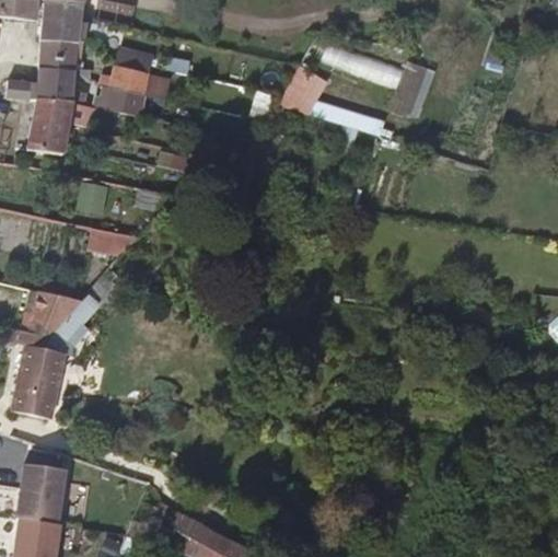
[(0,0),(0,13),(19,15),(34,18),(36,0),(0,0)]
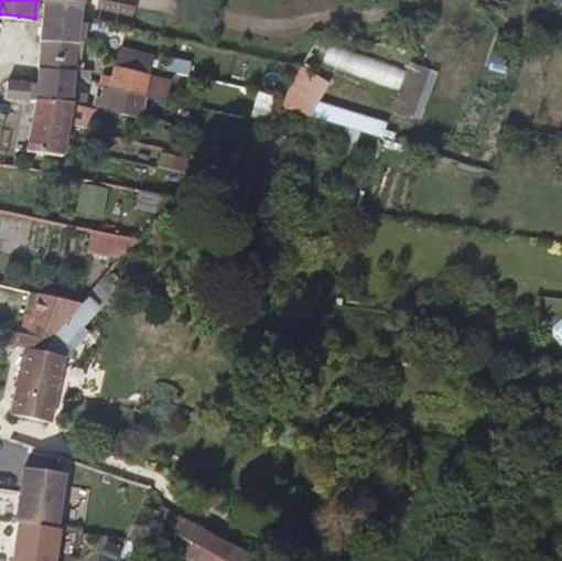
[(82,14),(84,1),(71,0),(45,0),(42,38),(84,42),(86,22),(82,22),(82,14)]
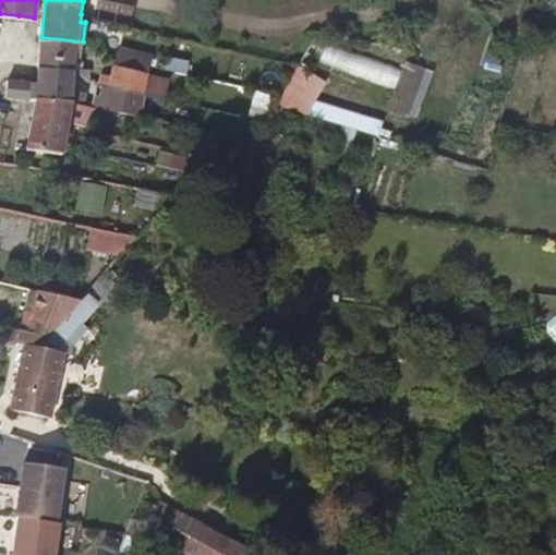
[(0,34),(19,36),(19,15),(0,13),(0,34)]
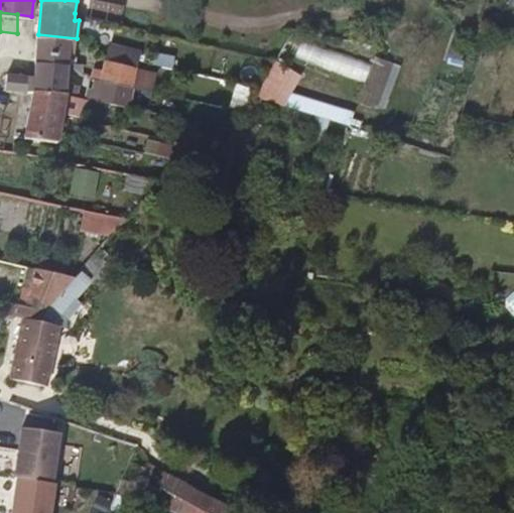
[(75,54),(77,38),(38,34),(36,61),(70,66),(77,67),(78,55),(75,54)]
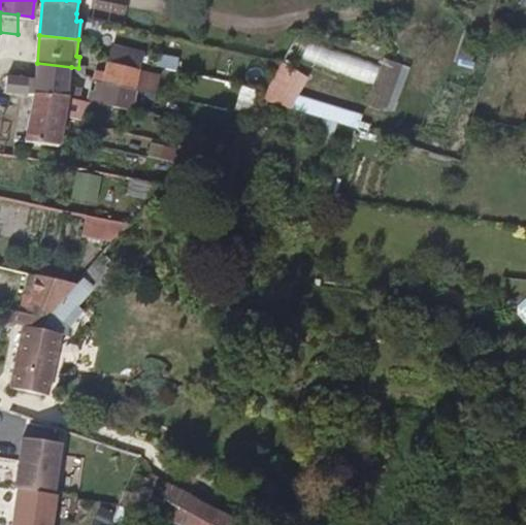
[(451,37),(445,59),(470,66),(477,44),(451,37)]
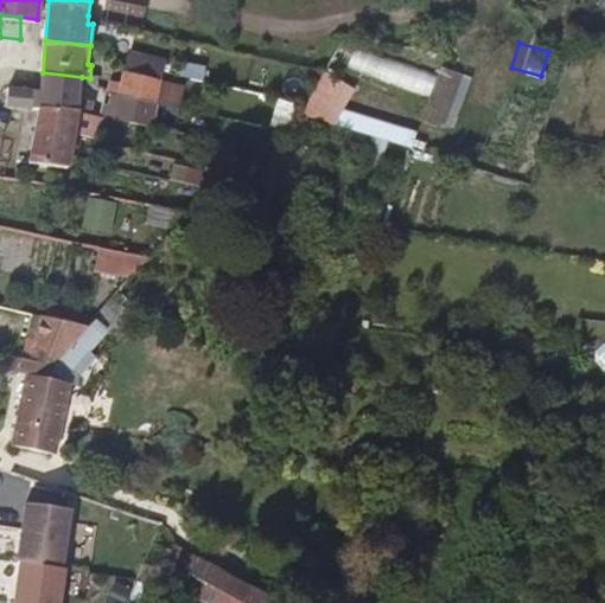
[(160,76),(163,68),(163,63),(144,58),(141,70),(160,76)]
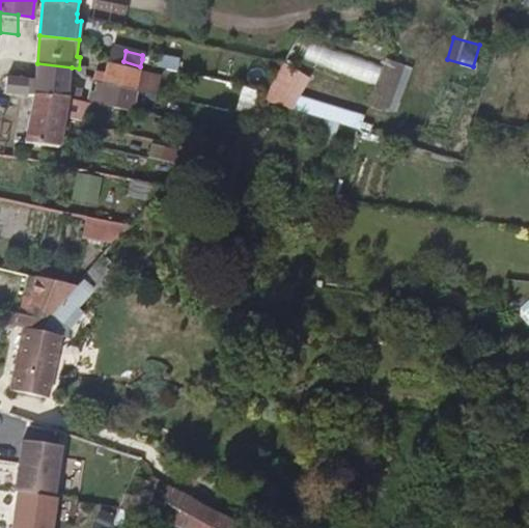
[(159,53),(157,65),(178,70),(181,57),(159,53)]
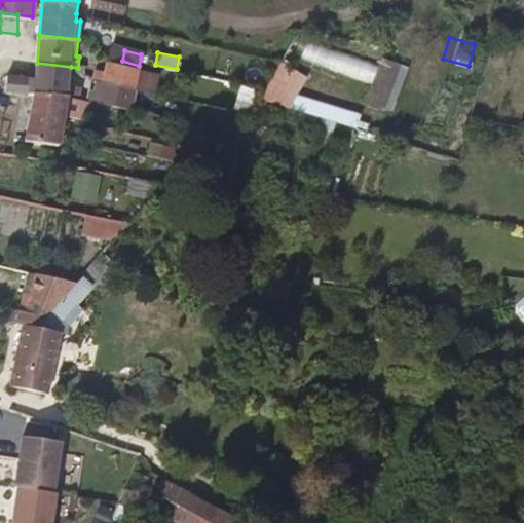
[(105,77),(135,85),(139,66),(122,61),(110,57),(106,69),(98,68),(97,75),(105,77)]
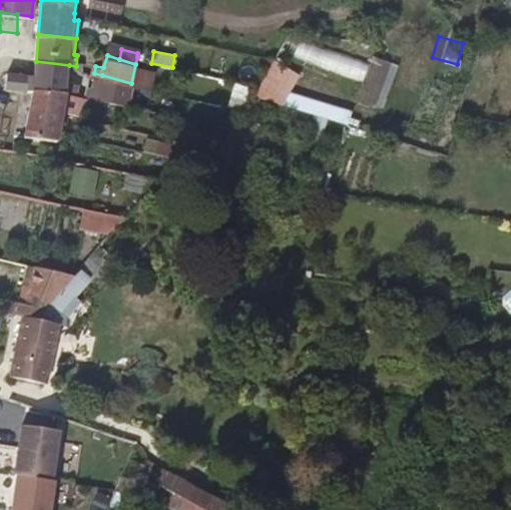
[(384,108),(398,63),(372,55),(357,99),(384,108)]
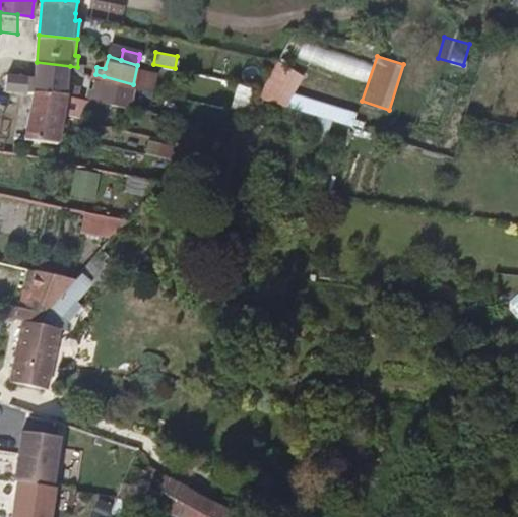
[(358,112),(297,94),(304,70),(272,61),(258,113),(317,130),(320,117),(353,126),(358,112)]
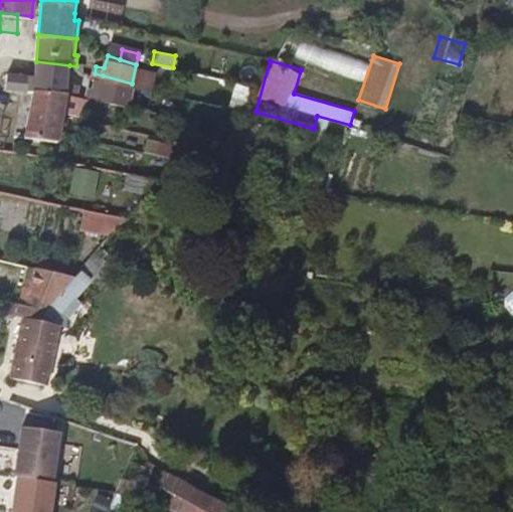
[(7,89),(33,91),(65,95),(69,65),(36,61),(34,74),(8,73),(7,89)]
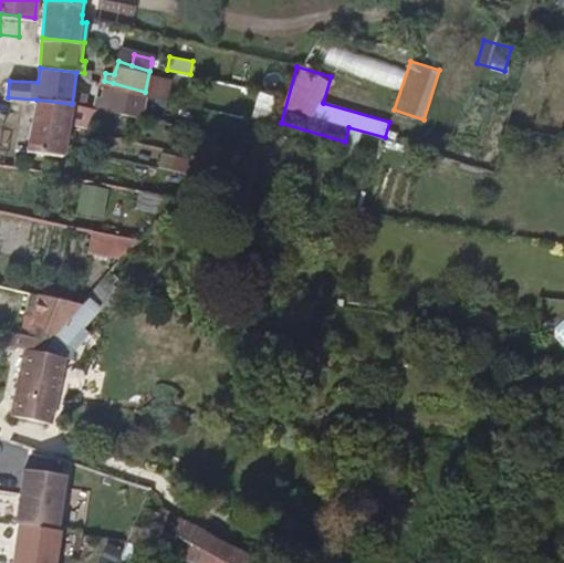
[(142,114),(145,92),(113,83),(108,108),(142,114)]
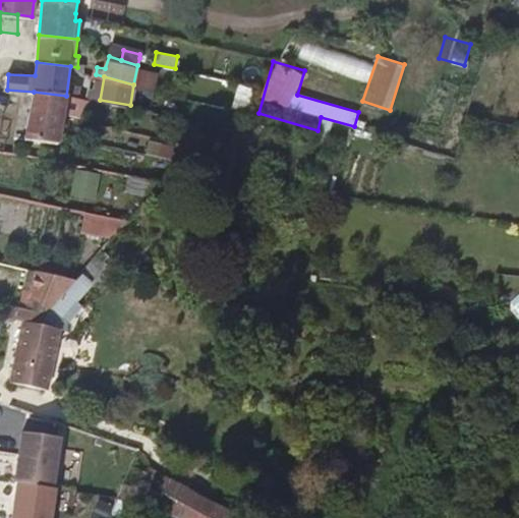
[(57,141),(64,109),(66,96),(34,92),(25,136),(57,141)]
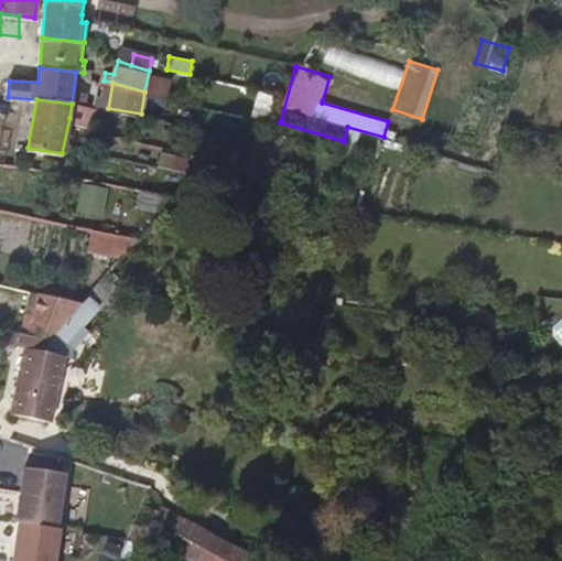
[(0,160),(8,162),(15,118),(0,115),(0,160)]
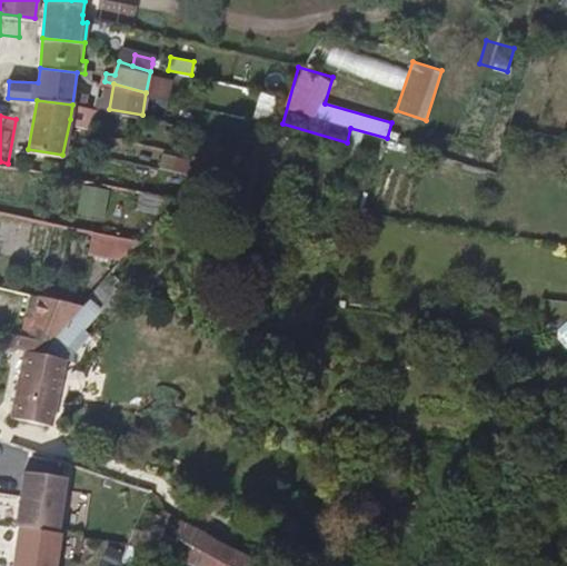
[(63,174),(82,176),(82,166),(69,164),(65,162),(63,174)]
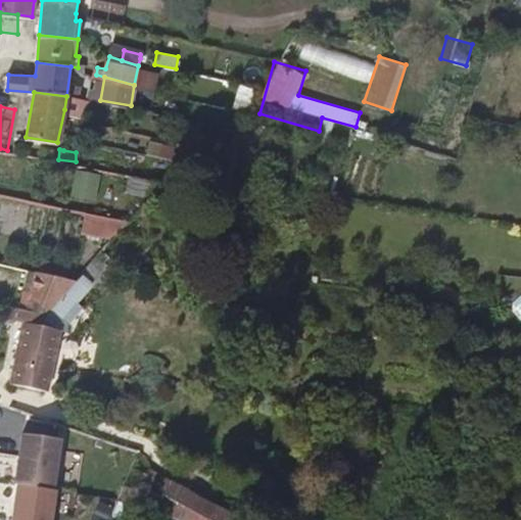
[(85,214),(81,233),(114,240),(119,221),(85,214)]
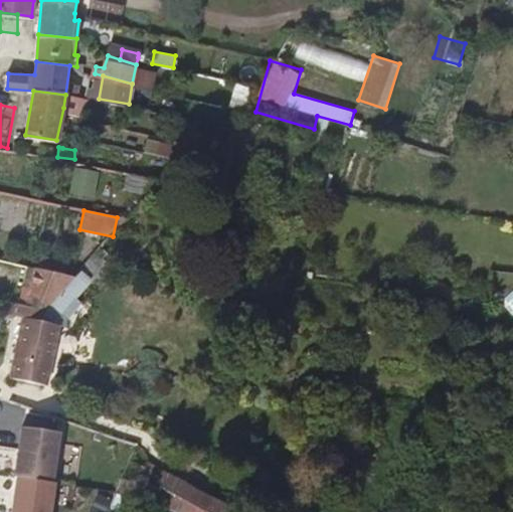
[(512,293),(504,299),(512,309),(512,293)]
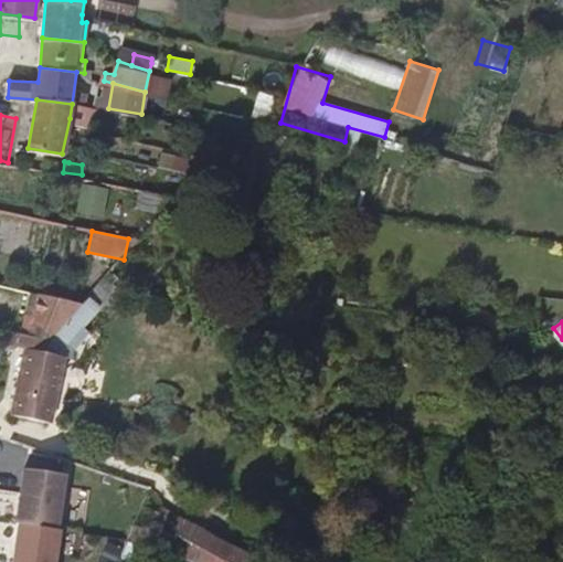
[(16,342),(24,346),(52,348),(54,335),(19,329),(16,342)]
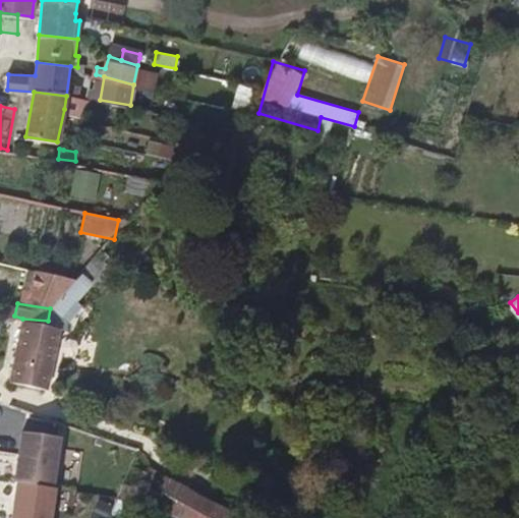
[(48,384),(52,363),(53,358),(62,323),(48,321),(22,319),(10,377),(48,384)]
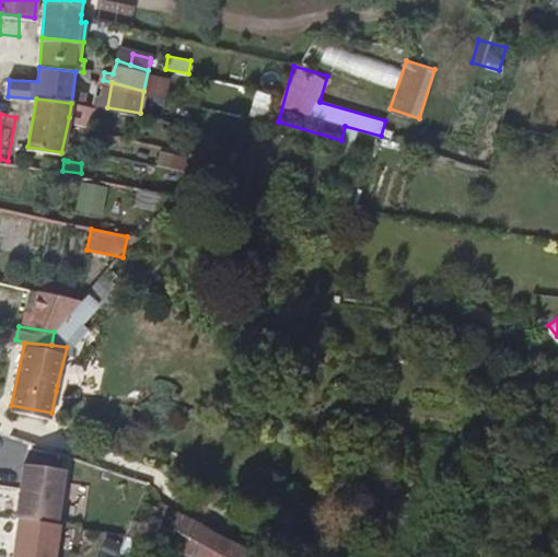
[(65,468),(24,463),(16,518),(19,518),(57,523),(65,468)]
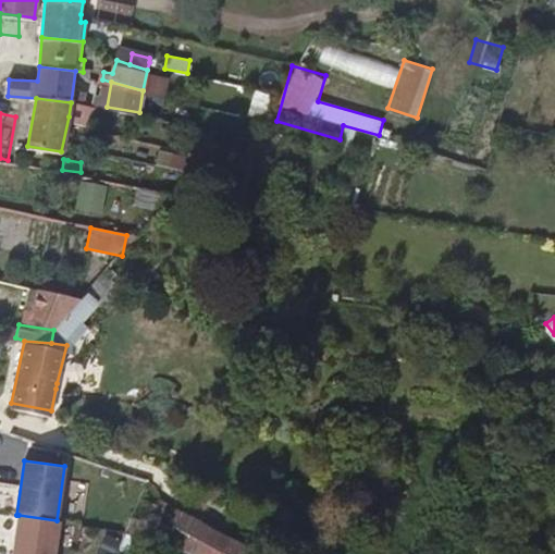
[(66,478),(61,508),(84,512),(89,481),(66,478)]
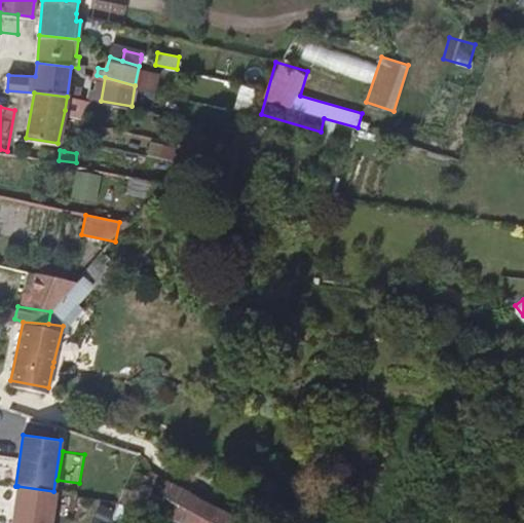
[(166,482),(151,513),(171,522),(233,522),(236,519),(166,482)]
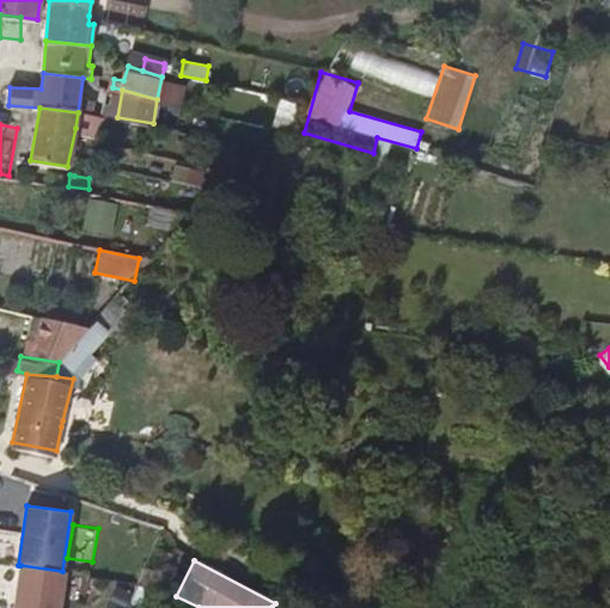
[(62,571),(20,565),(13,607),(60,607),(66,571),(62,571)]
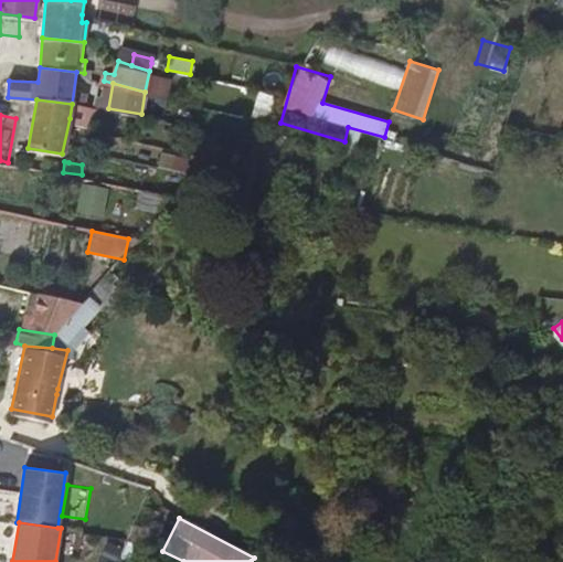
[(105,561),(117,561),(125,551),(109,541),(98,558),(105,561)]
